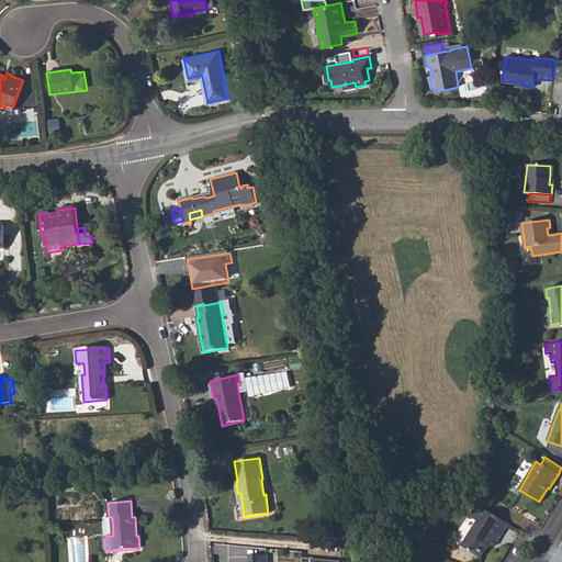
[(475,505),(468,516),(476,521),(461,546),(480,558),(491,540),(496,543),(507,525),(491,515),(475,505)]
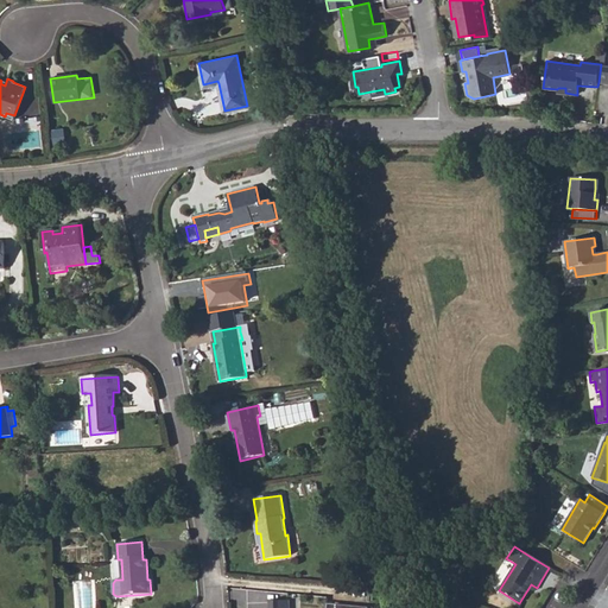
[(439,602),(450,606),(453,599),(443,595),(439,602)]
